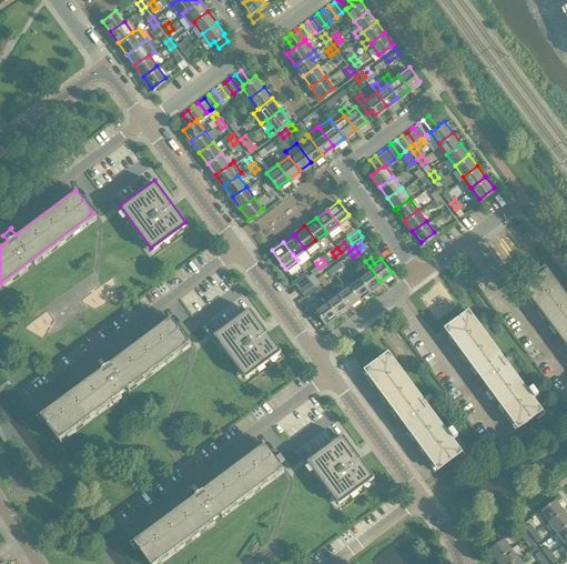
[(342,263),(338,259),(333,263),(336,268),(342,263)]
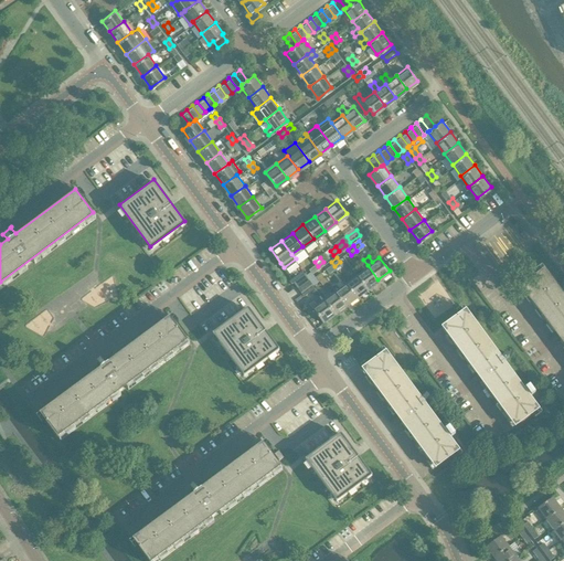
[(308,266),(311,271),(318,266),(315,262),(308,266)]
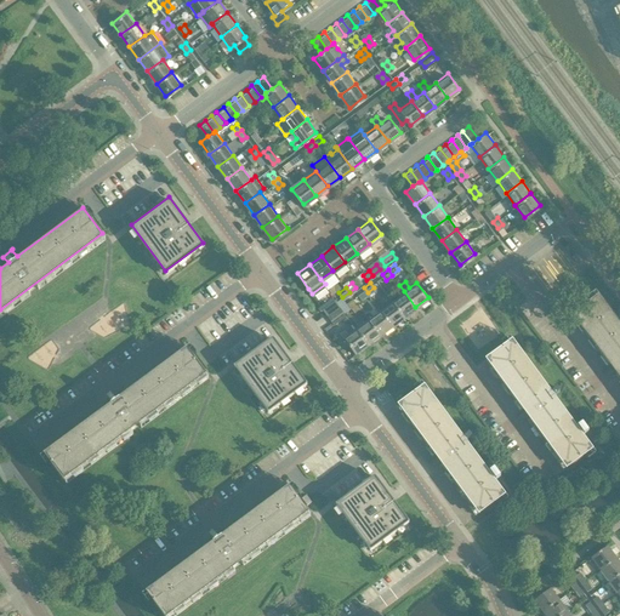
[(357,292),(360,297),(368,292),(364,287),(357,292)]
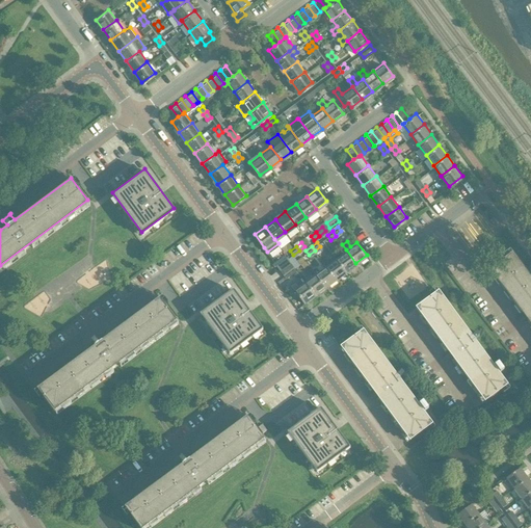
[(336,257),(336,258),(345,270),(355,263),(346,249),(336,257)]
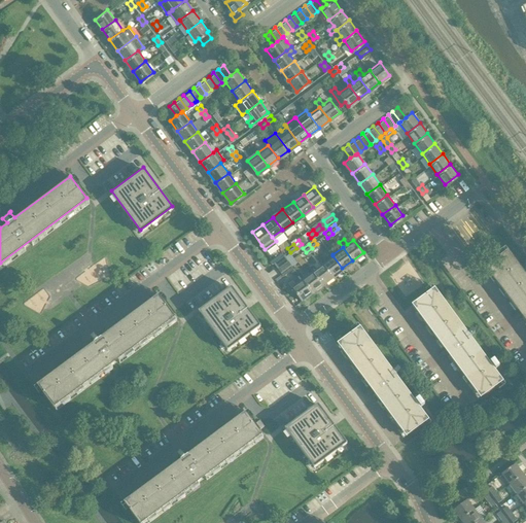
[(520,312),(525,320),(525,272),(507,247),(484,264),(517,308),(513,312),(517,316),(520,312)]
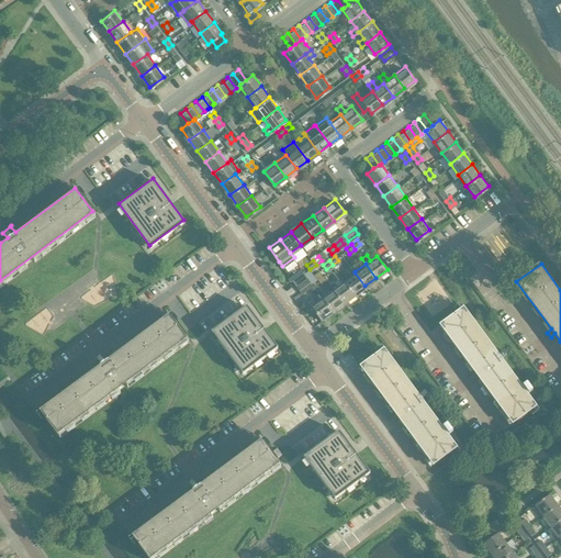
[(351,267),(340,276),(344,280),(354,294),(365,286),(355,272),(355,271),(351,267)]
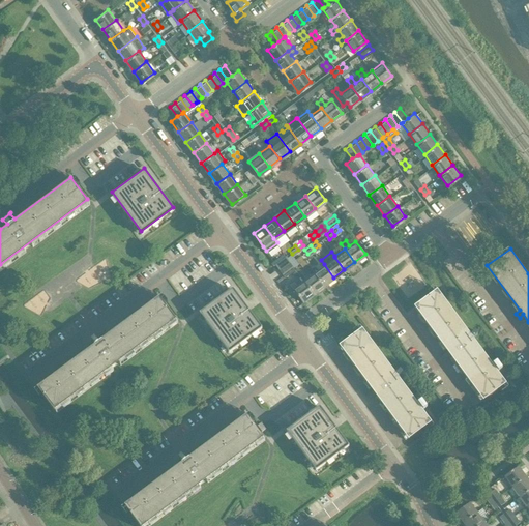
[(297,262),(303,257),(300,253),(294,258),(297,262)]
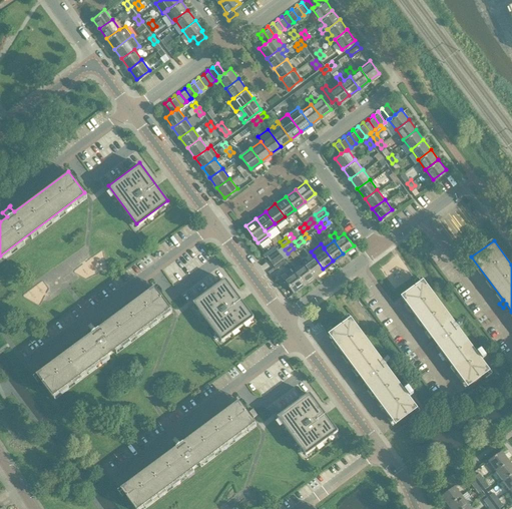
[(276,245),(266,253),(270,259),(280,250),(276,245)]
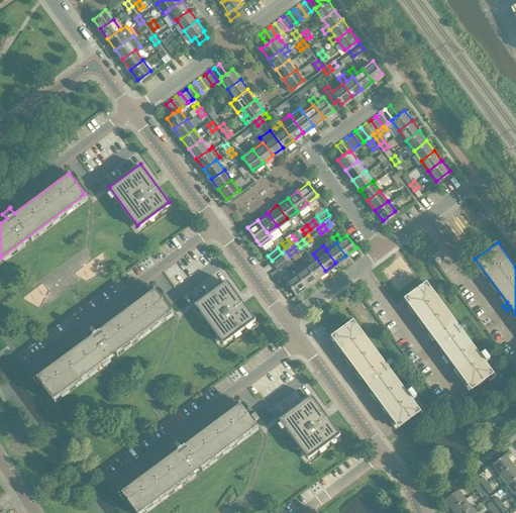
[(282,252),(272,261),(275,266),(276,268),(277,268),(287,260),(282,252)]
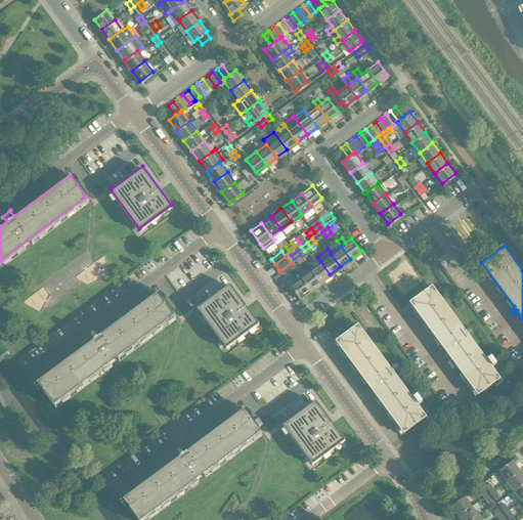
[(311,260),(306,264),(310,268),(319,282),(330,274),(320,261),(314,265),(311,260)]
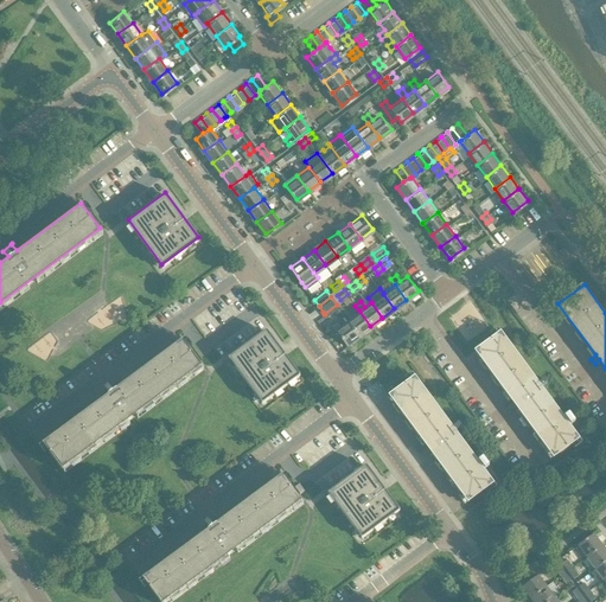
[(359,311),(348,320),(359,334),(370,326),(359,311)]
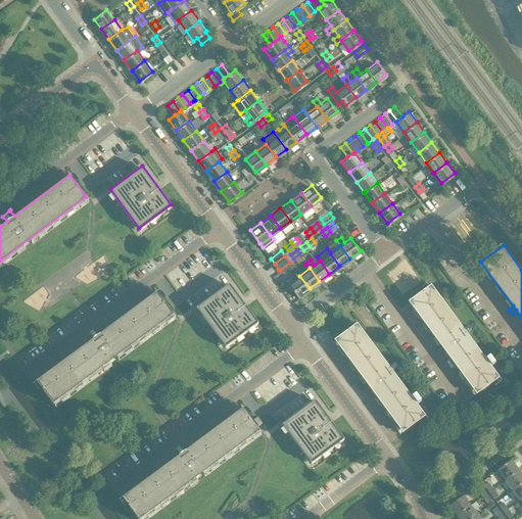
[(289,275),(285,278),(298,296),(310,288),(299,276),(293,280),(289,275)]
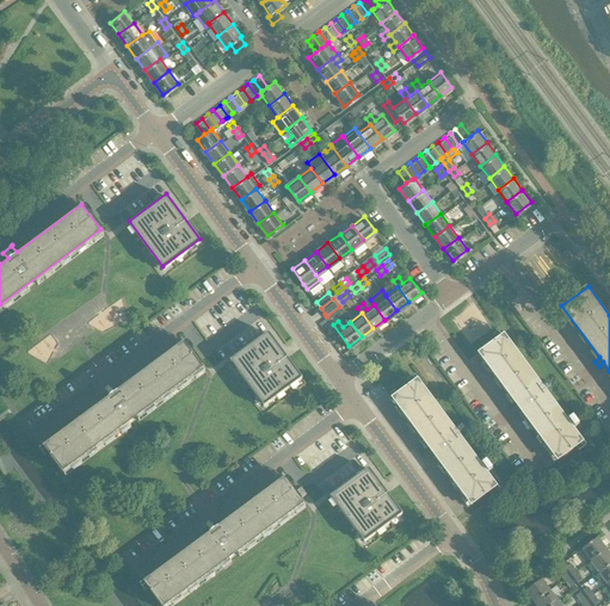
[(267,329),(229,358),(263,403),(301,375),(267,329)]
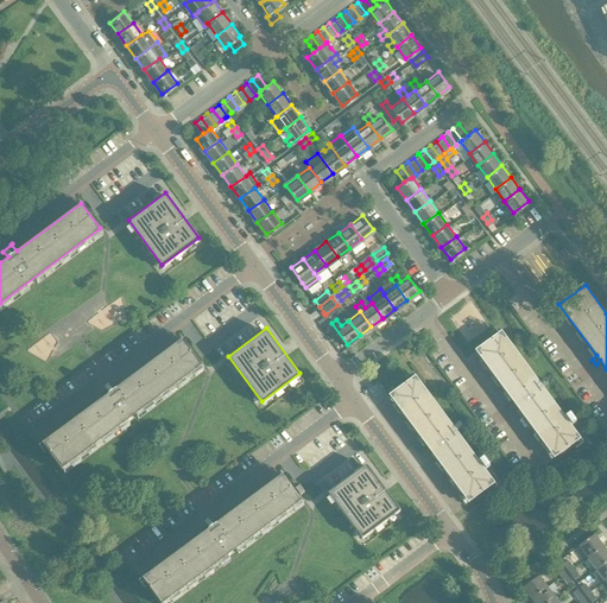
[(580,436),(500,329),(474,348),(554,455),(580,436)]
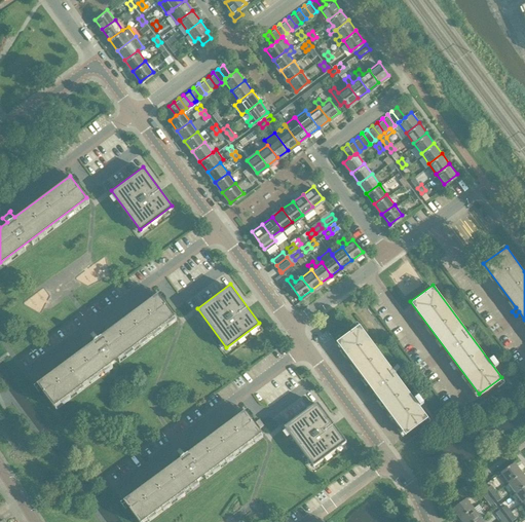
[(97,328),(96,328),(89,335),(94,339),(37,382),(53,405),(174,315),(157,293),(101,334),(96,329),(97,328)]
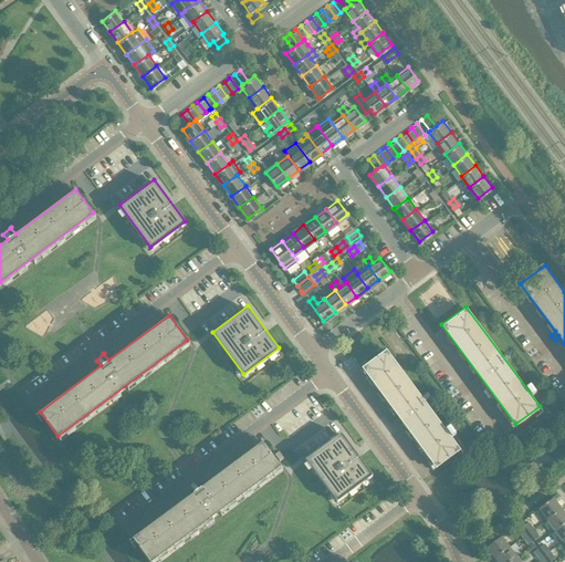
[(435,466),(459,448),(386,347),(362,366),(435,466)]
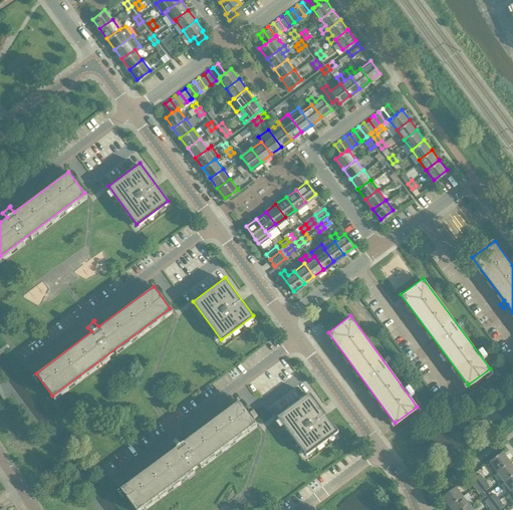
[(309,392),(277,415),(305,453),(337,430),(309,392)]
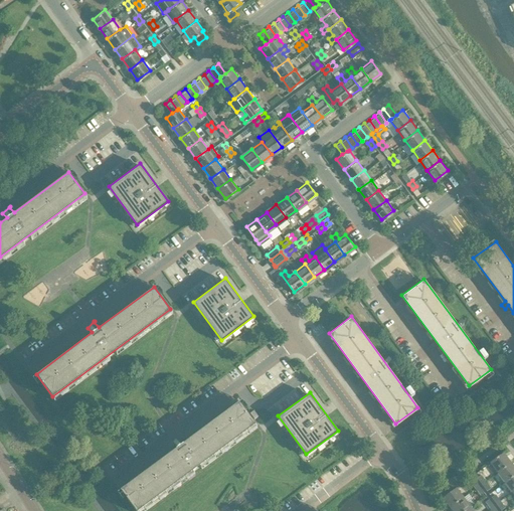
[(126,495),(137,510),(157,495),(254,422),(238,400),(184,441),(179,436),(180,435),(172,442),(177,447),(121,488),(126,495)]
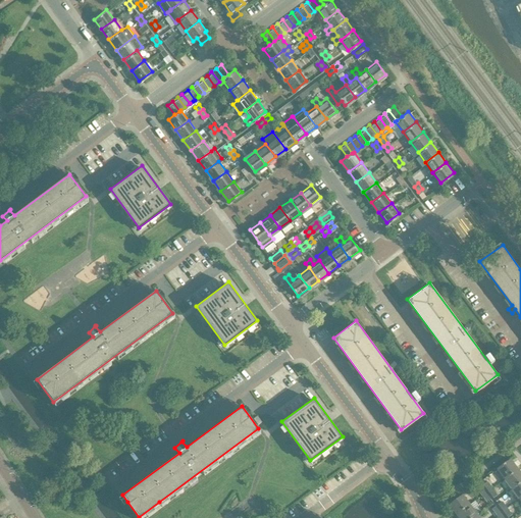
[(253,415),(257,421),(261,419),(257,413),(253,415)]
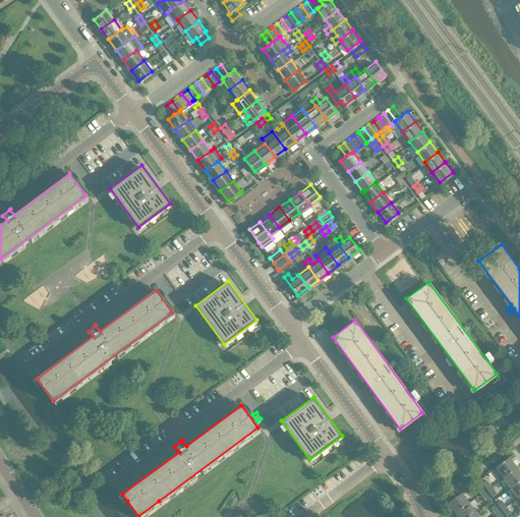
[(509,455),(495,465),(503,475),(516,465),(509,455)]
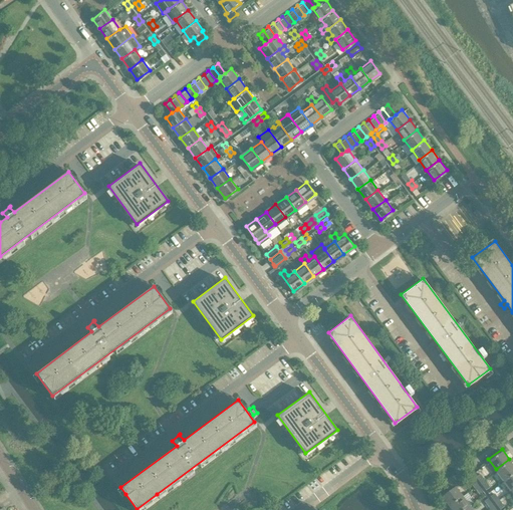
[(503,479),(512,471),(512,464),(509,459),(496,469),(503,479)]
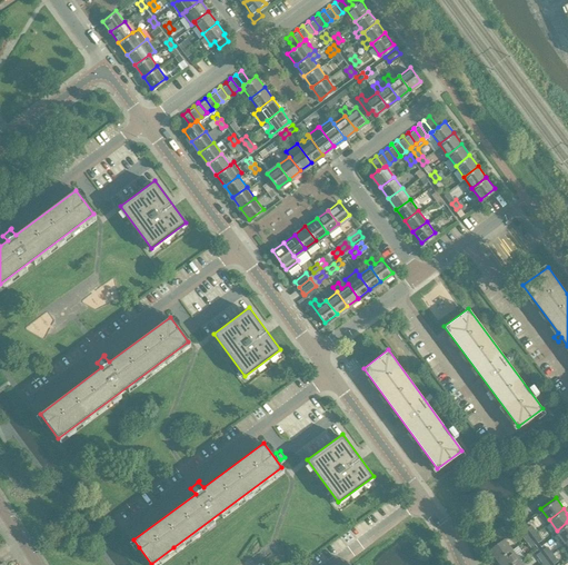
[(536,529),(530,522),(526,525),(531,533),(536,529)]
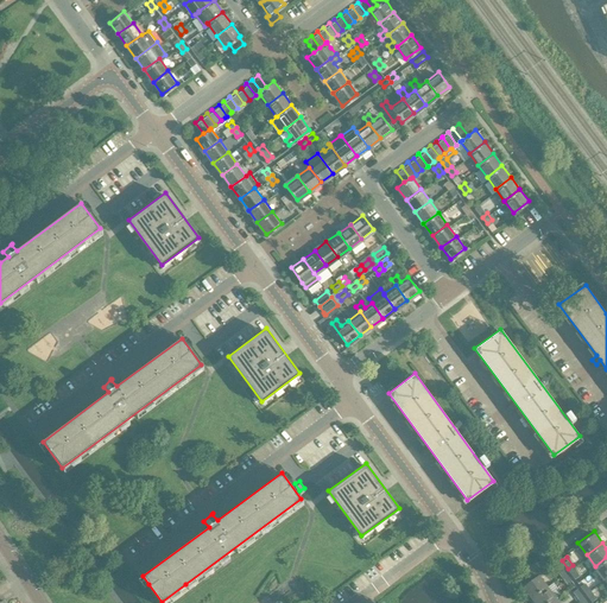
[(604,577),(606,575),(606,557),(595,566),(604,577)]
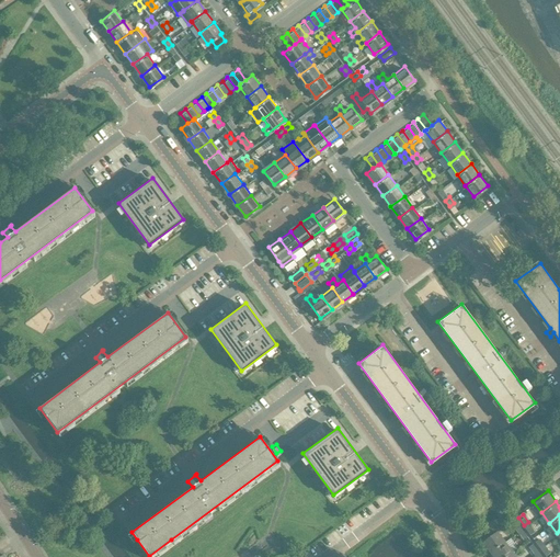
[(516,520),(512,523),(517,531),(522,527),(516,520)]
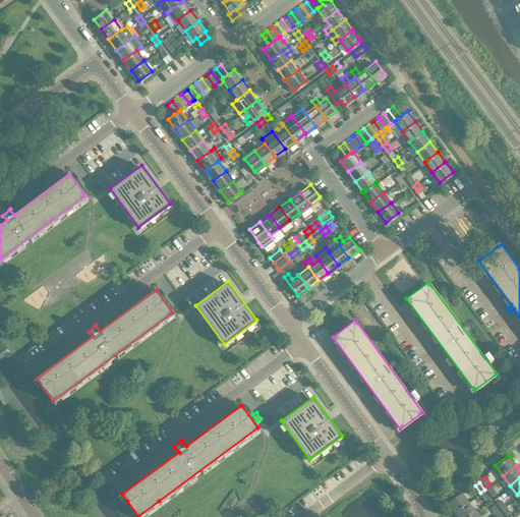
[(492,494),(496,491),(490,484),(486,487),(492,494)]
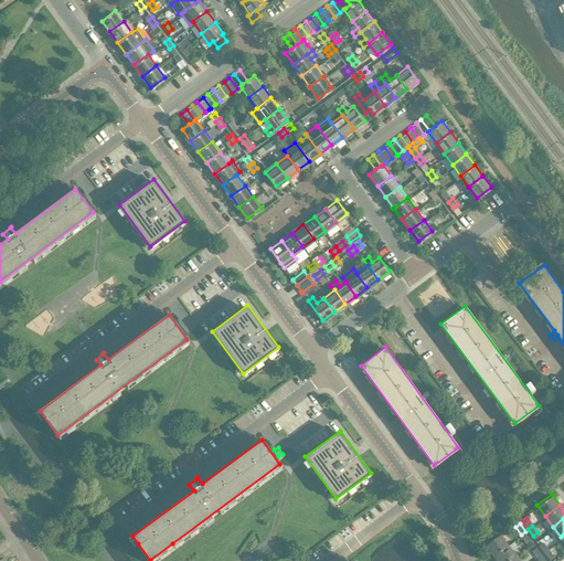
[(525,541),(530,538),(525,531),(521,535),(525,541)]
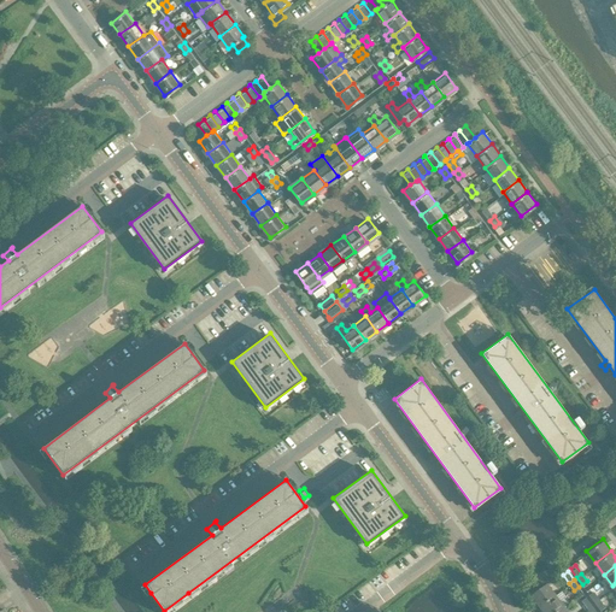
[(546,581),(529,593),(539,605),(555,593),(546,581)]
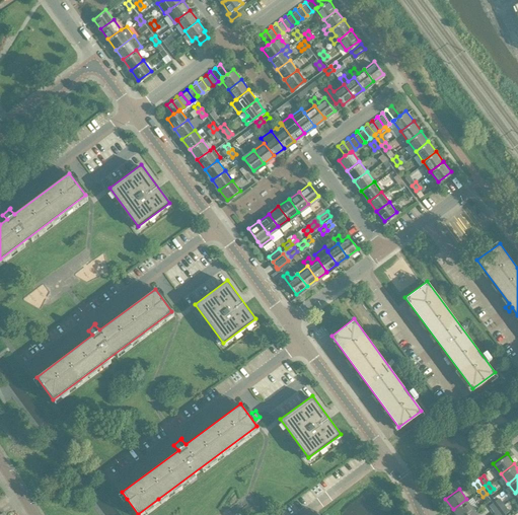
[(499,496),(495,499),(499,505),(503,502),(499,496)]
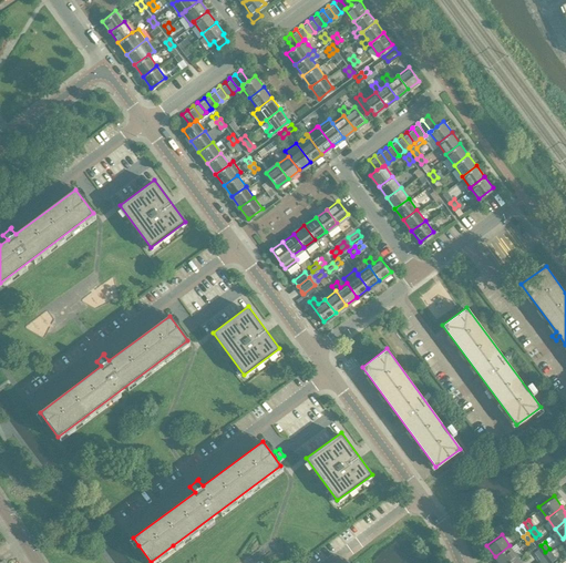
[(500,562),(507,562),(517,556),(510,545),(495,556),(500,562)]
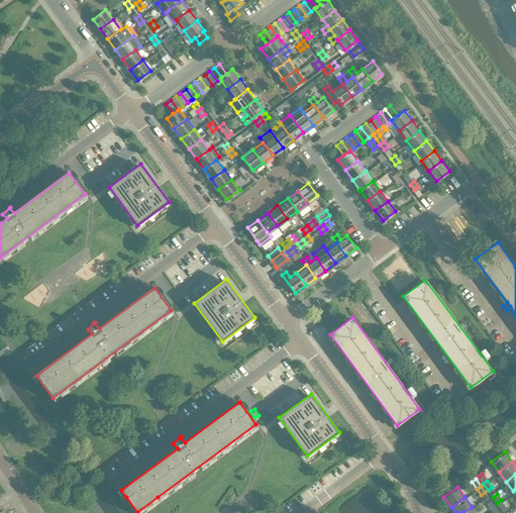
[(490,498),(486,501),(491,508),(495,505),(490,498)]
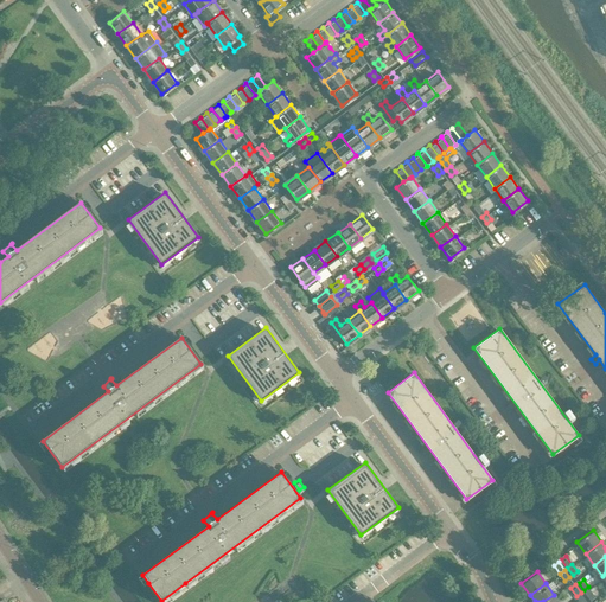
[(589,597),(594,594),(588,587),(584,590),(589,597)]
